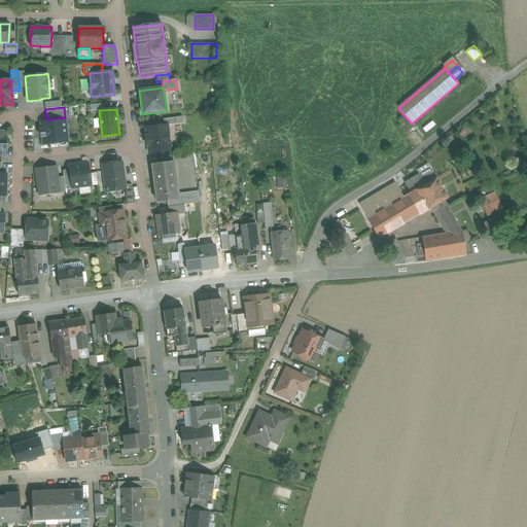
[(182,117),(164,119),(165,126),(167,126),(183,123),(182,117)]
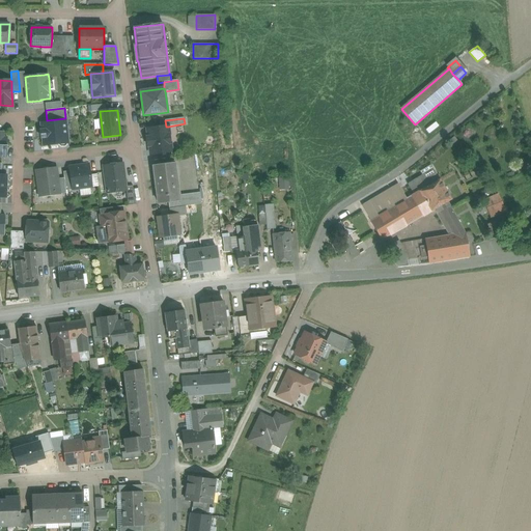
[(66,121),(42,123),(42,131),(40,131),(40,138),(43,138),(44,145),(58,144),(68,143),(66,121)]
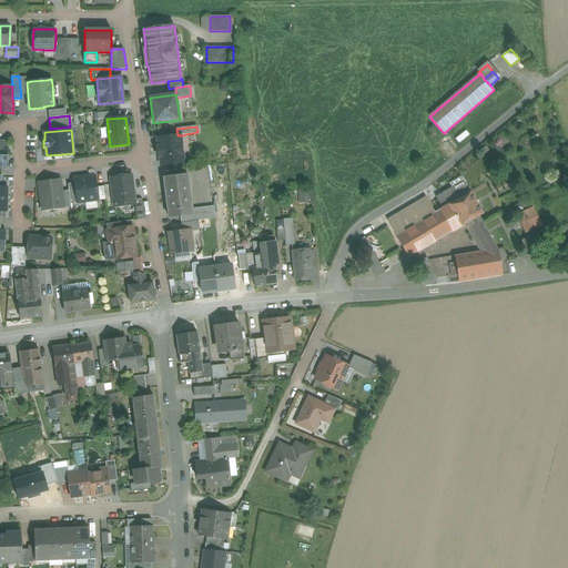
[(156,148),(158,156),(160,156),(161,165),(162,165),(183,162),(180,135),(178,135),(158,138),(159,148),(156,148)]
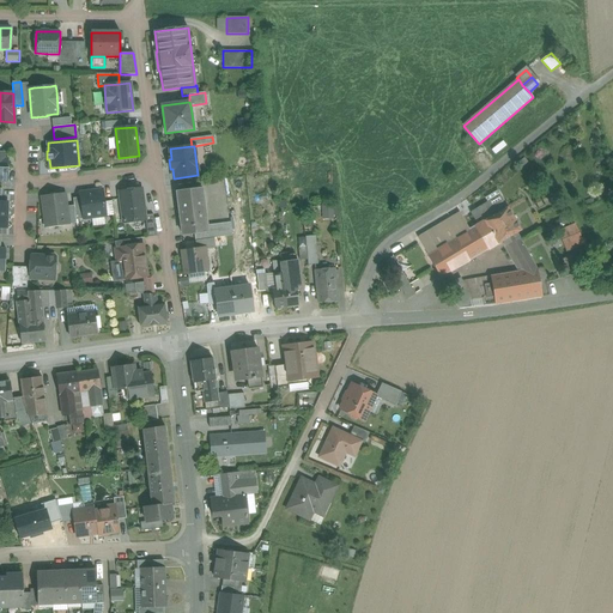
[(141,189),(120,192),(123,223),(146,220),(145,216),(141,189)]
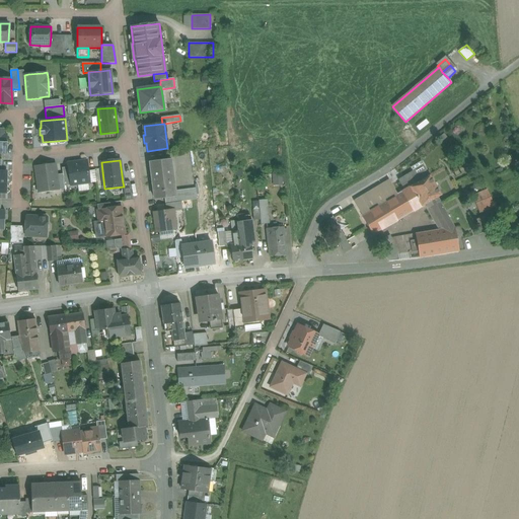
[(170,160),(149,163),(154,200),(164,198),(175,197),(174,192),(170,160)]
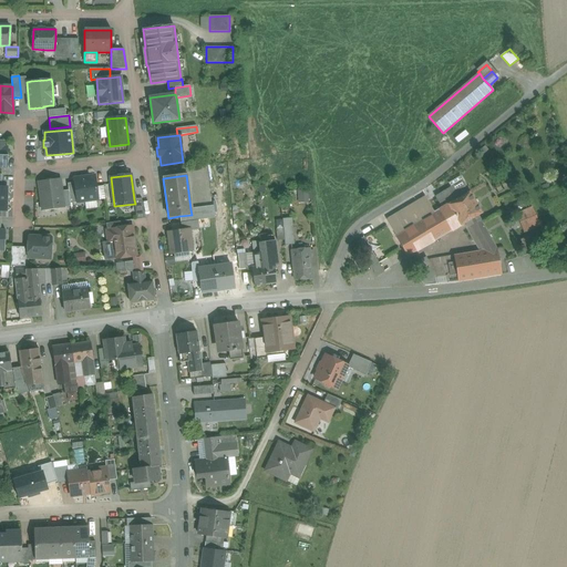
[(95,176),(73,178),(74,183),(76,203),(99,199),(95,176)]
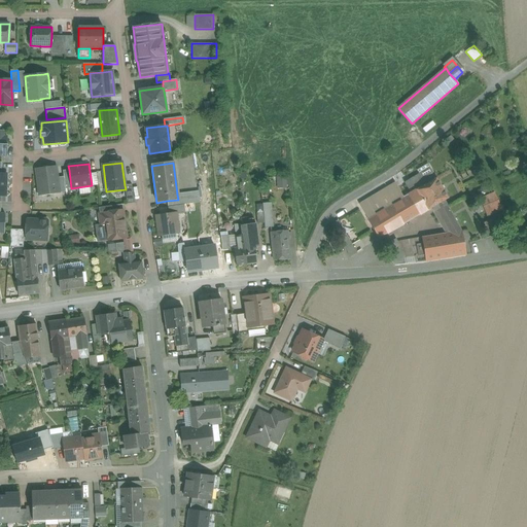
[(56,167),(35,169),(39,196),(60,194),(58,178),(56,167)]
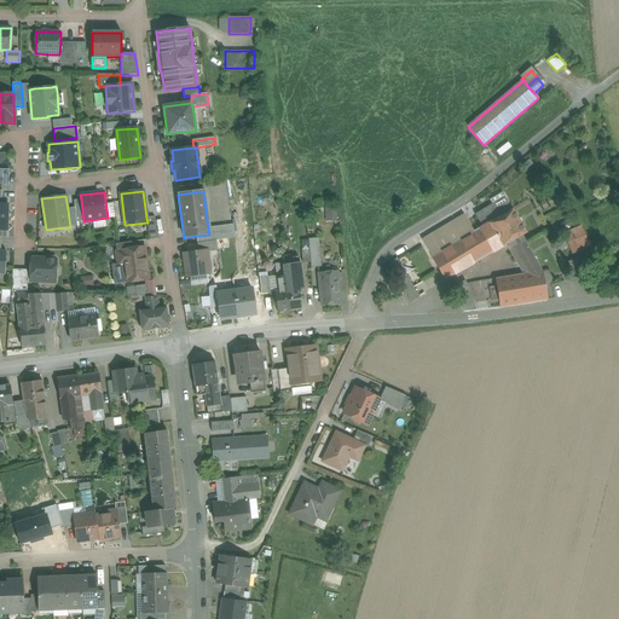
[(81,200),(74,201),(75,208),(76,223),(84,221),(81,200)]
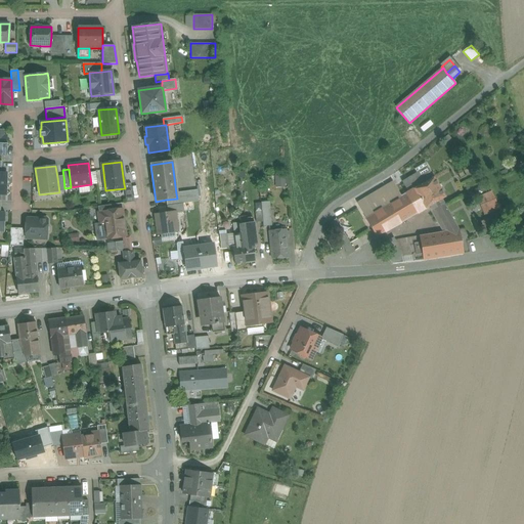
[(418,174),(402,182),(408,192),(413,190),(433,178),(428,171),(419,176),(418,174)]
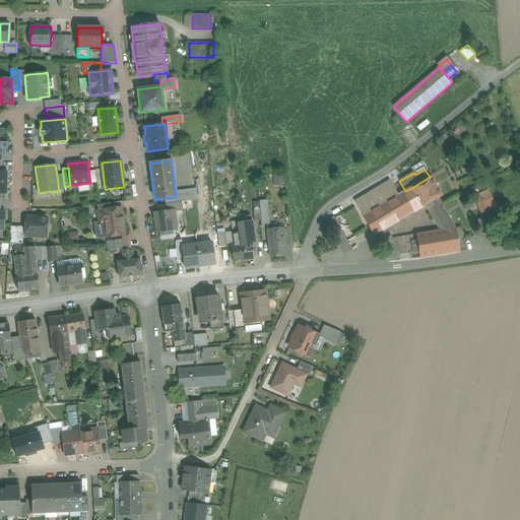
[(274,185),(283,185),(282,174),(274,174),(274,185)]
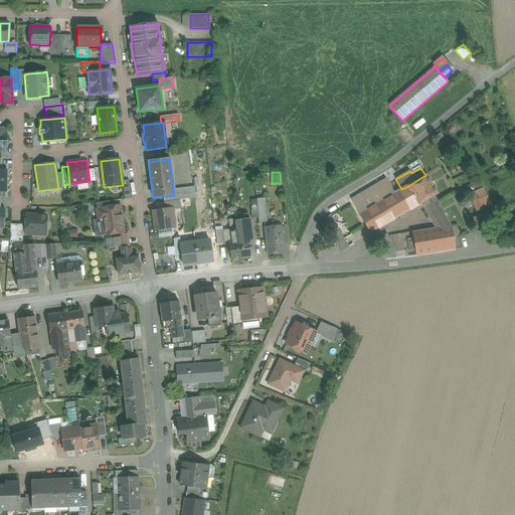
[(425,175),(406,187),(417,206),(423,202),(428,200),(432,198),(434,197),(438,194),(435,190),(425,175)]
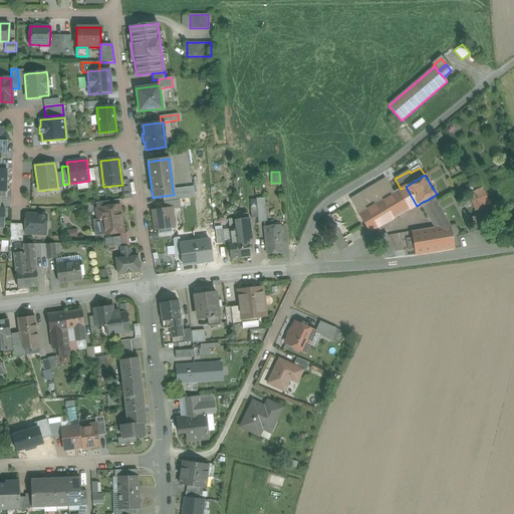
[(129,180),(121,181),(122,185),(123,195),(123,199),(131,198),(129,180)]
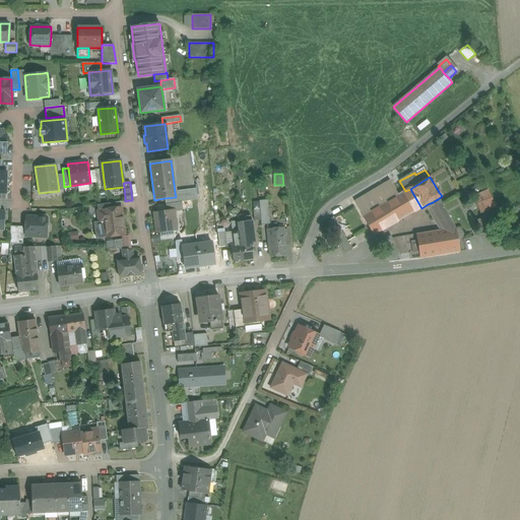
[(196,189),(175,192),(176,197),(165,198),(166,204),(182,202),(197,200),(196,189)]
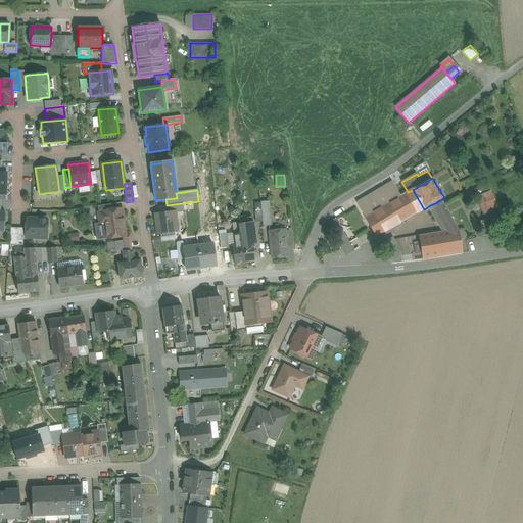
[(408,192),(365,218),(376,237),(424,209),(413,190),(408,192)]
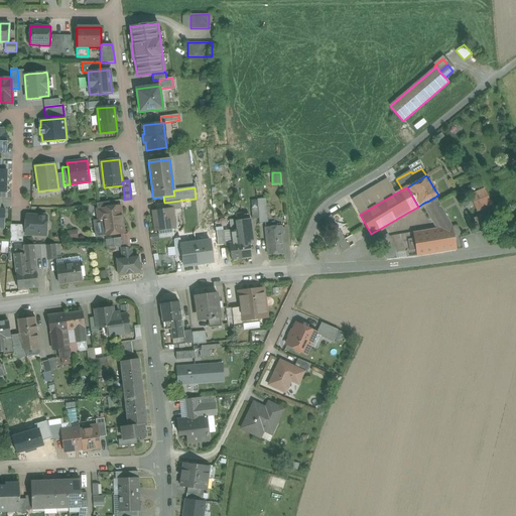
[(471,197),(474,204),(488,198),(484,190),(471,197)]
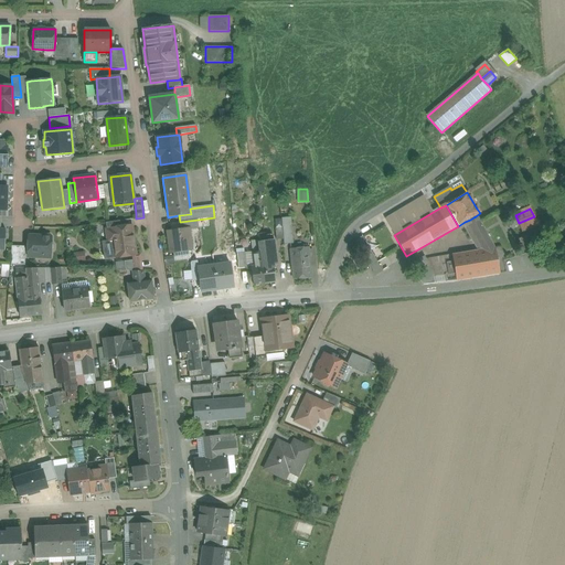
[(476,216),(473,217),(470,220),(465,222),(473,237),(471,238),(478,252),(494,249),(476,216)]
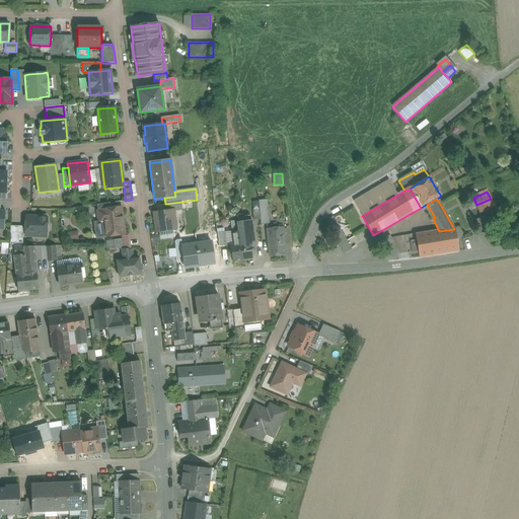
[(491,199),(476,205),(480,213),(495,207),(491,199)]
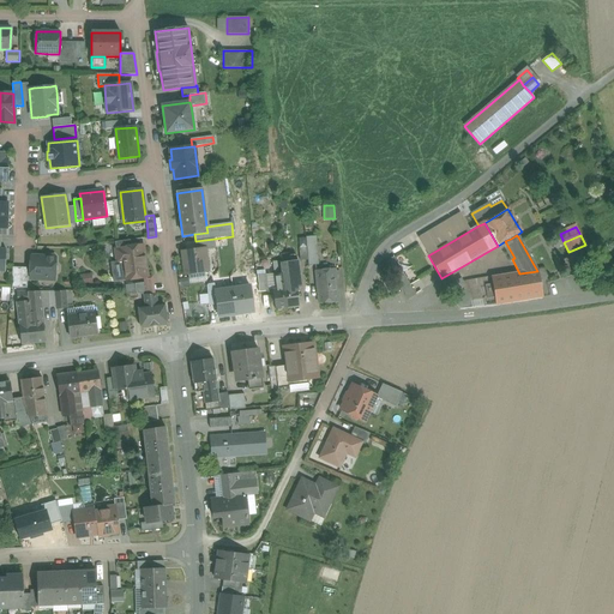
[(315,238),(306,238),(307,248),(308,260),(308,266),(318,265),(315,238)]
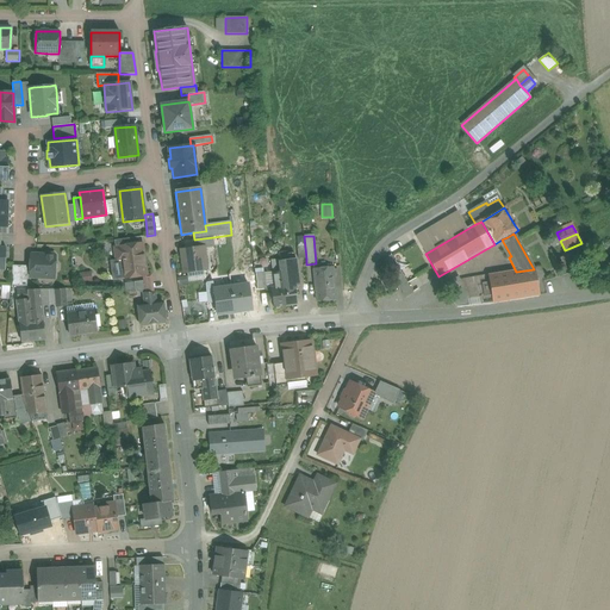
[(213,237),(194,240),(195,248),(204,247),(215,246),(213,237)]
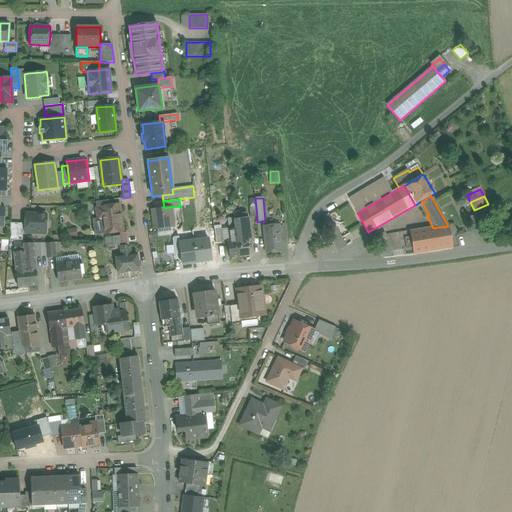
[(120,205),(96,208),(98,219),(103,218),(104,228),(121,226),(122,231),(123,231),(122,225),(121,225),(119,212),(121,212),(120,205)]
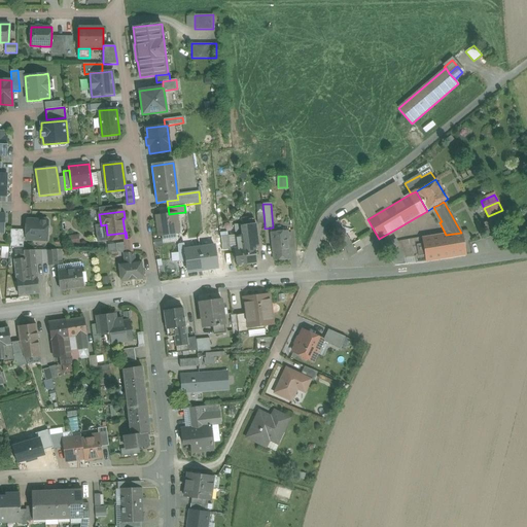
[(169,214),(156,216),(159,236),(164,236),(175,234),(177,234),(176,221),(177,221),(176,213),(169,214)]
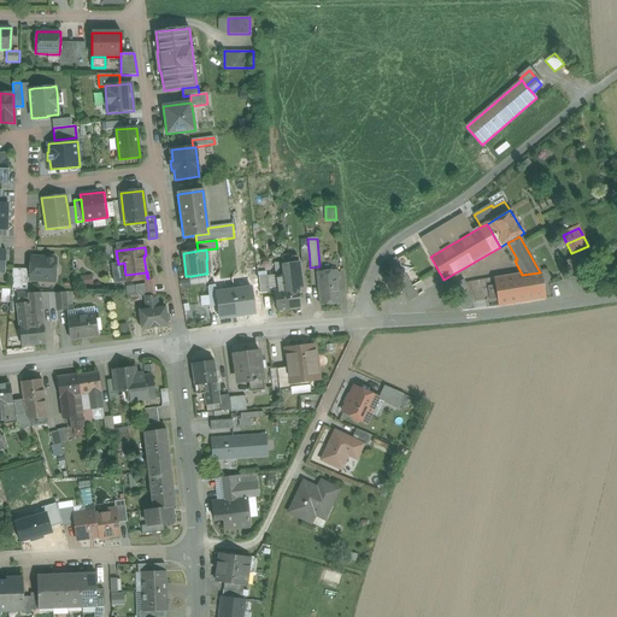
[(56,259),(40,259),(39,258),(33,257),(31,258),(30,280),(54,281),(54,274),(56,266),(56,259)]
